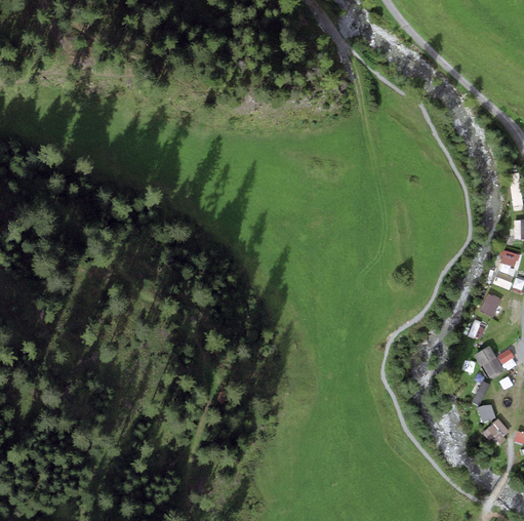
[(523,218),(514,219),(514,239),(523,238),(523,218)]
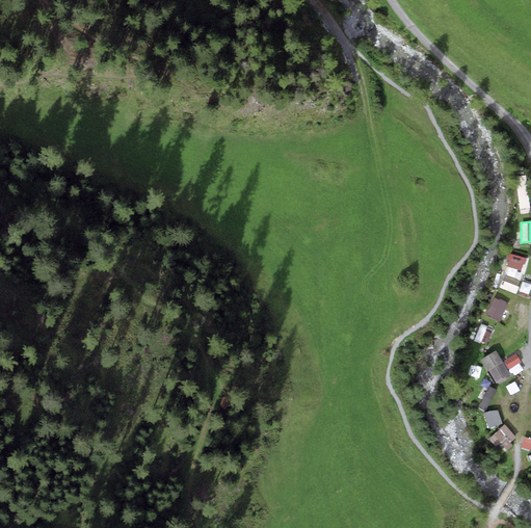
[(522,271),(526,258),(508,253),(505,266),(522,271)]
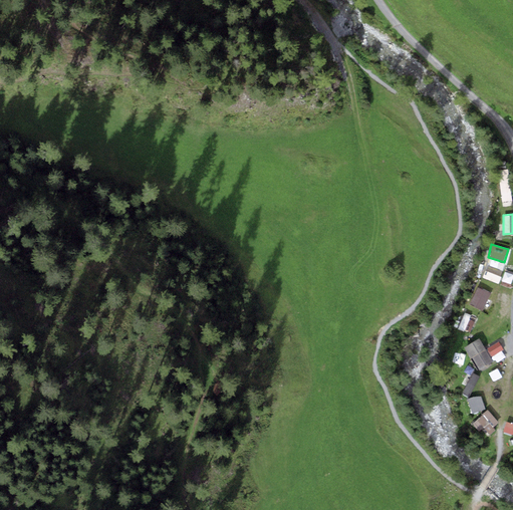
[(482,279),(497,282),(500,265),(486,262),(482,279)]
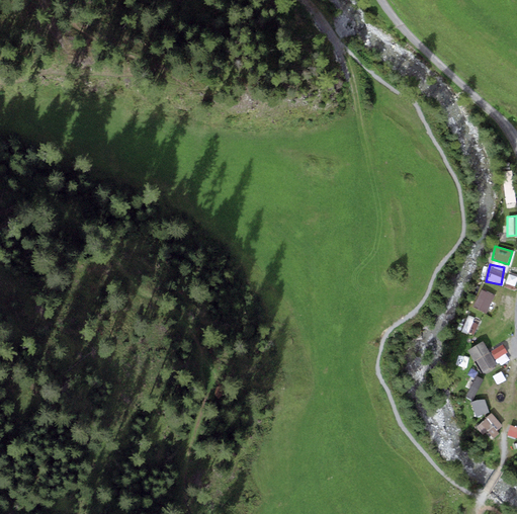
[(486,313),(494,295),(481,289),(472,307),(486,313)]
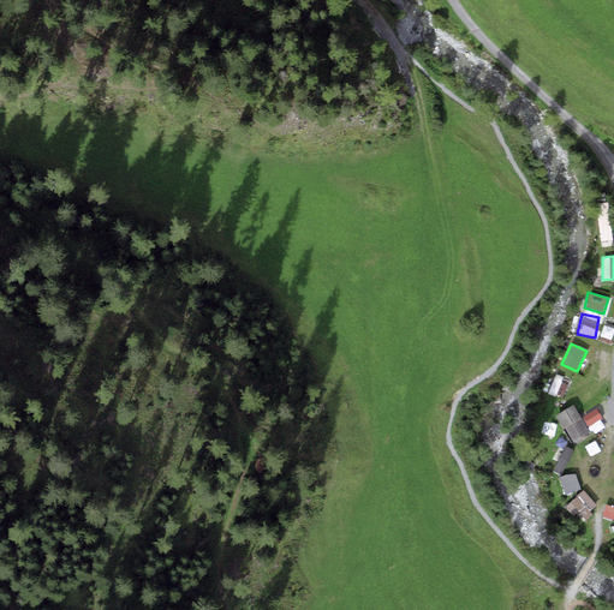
[(576,400),(556,410),(572,440),(591,429),(576,400)]
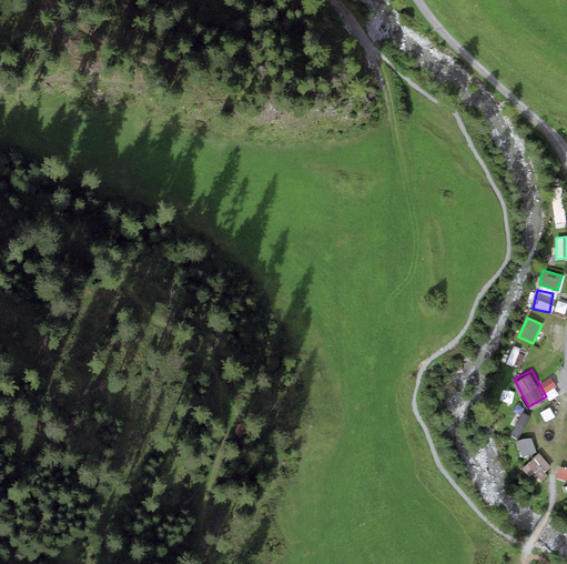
[(552,373),(539,381),(545,390),(557,383),(552,373)]
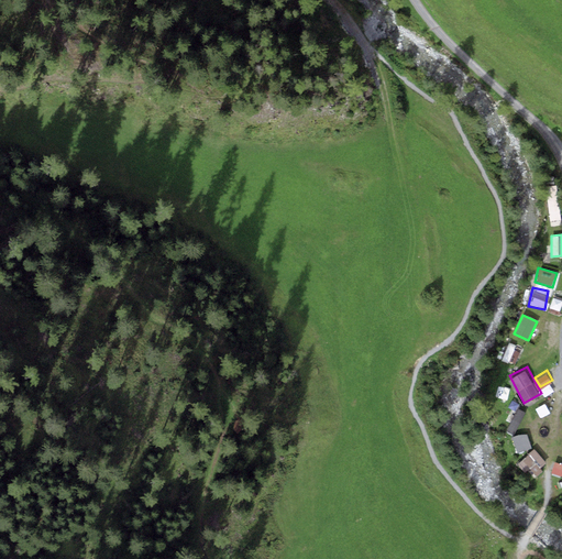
[(510,437),(516,452),(531,448),(526,433),(510,437)]
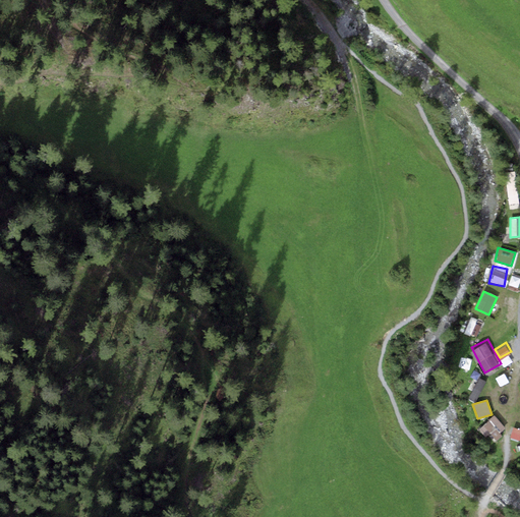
[(492,443),(507,429),(494,415),(479,428),(492,443)]
